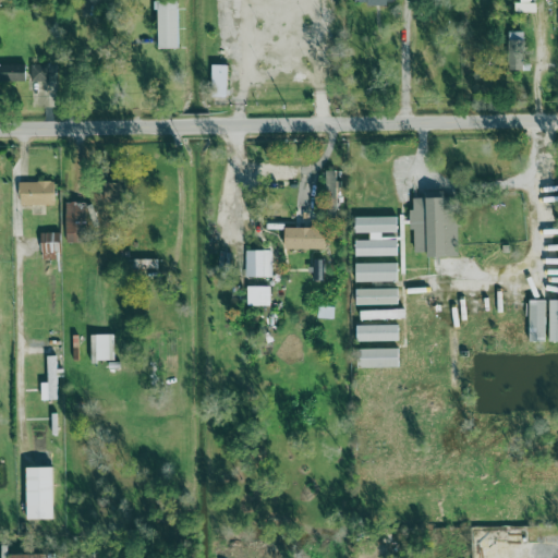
[(510,0),(516,0),(516,13),(536,13),(536,0),(510,0)]
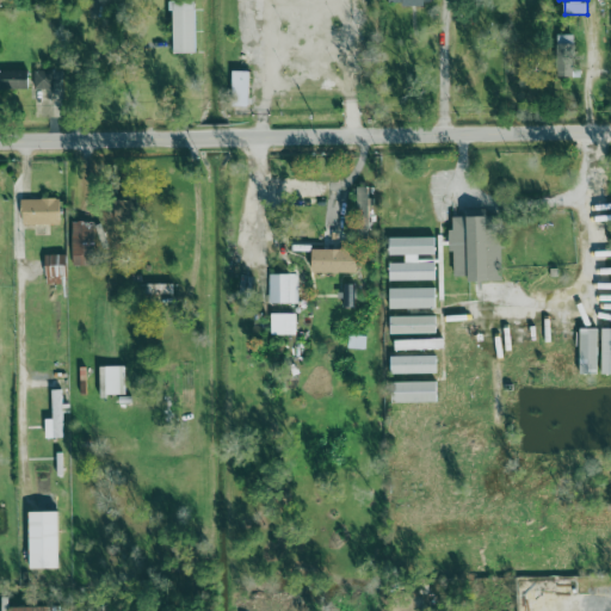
[(174,54),(197,54),(197,1),(173,1),(174,54)]
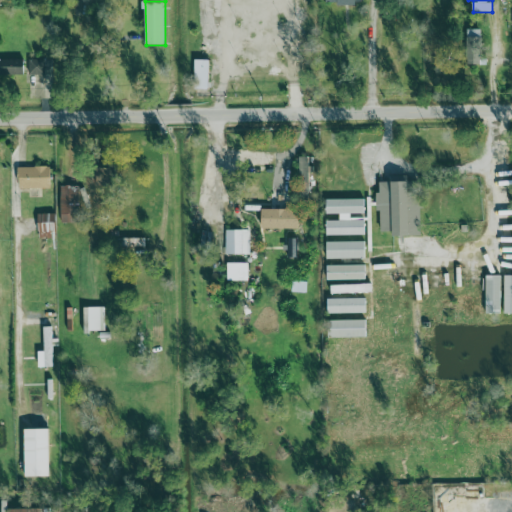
[(467,65),(480,65),(481,30),(467,30),(467,65)]
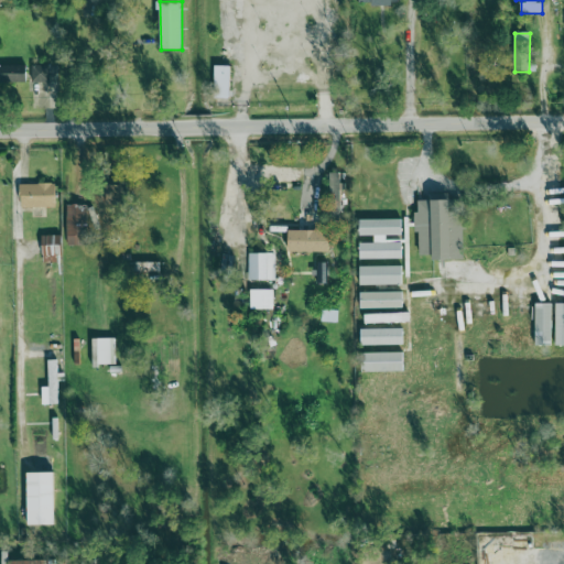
[(0,82),(26,83),(26,66),(0,65),(0,82)]
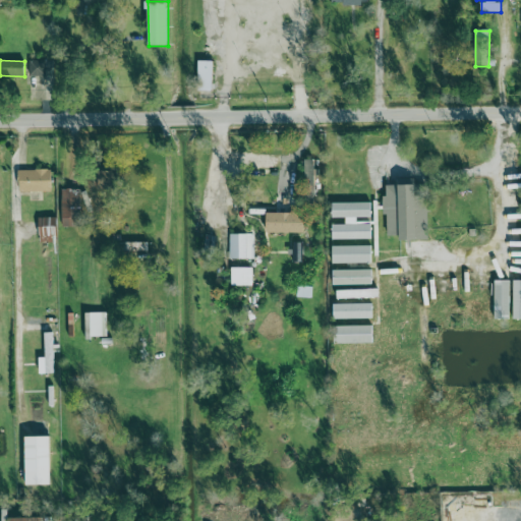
[(45,76),(46,61),(30,60),(30,76),(45,76)]
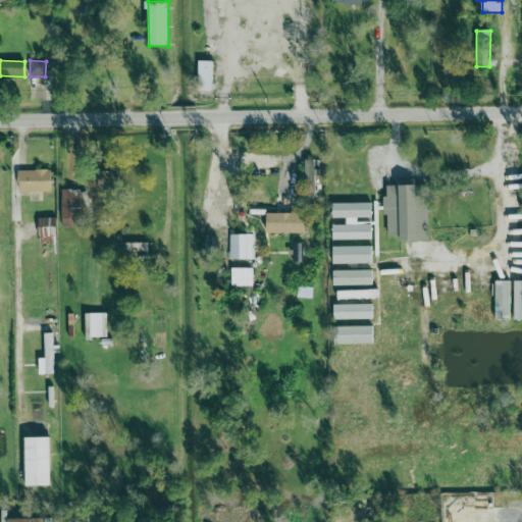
[(198,92),(213,92),(213,61),(199,61),(198,92)]
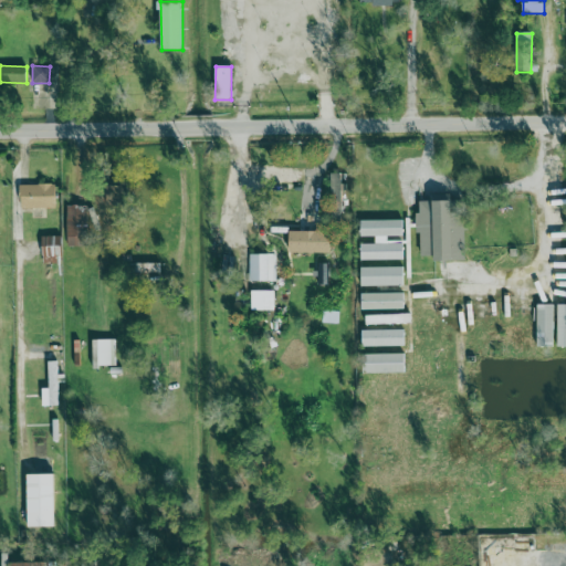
[(332,217),(342,217),(341,174),(331,174),(332,217)]
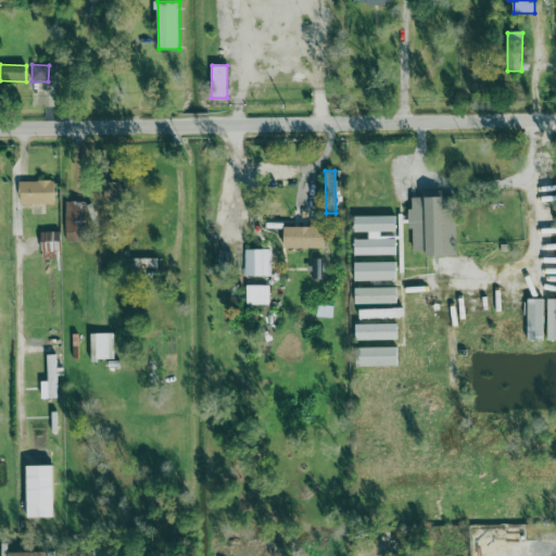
[(20,205),(54,204),(54,181),(20,182),(20,205)]
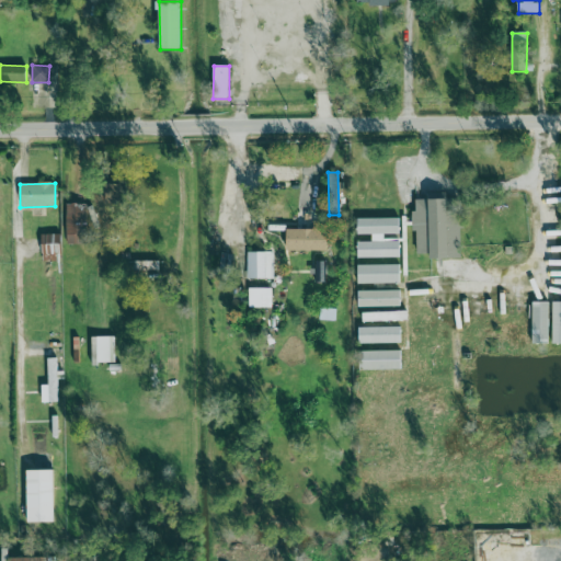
[(431,260),(459,259),(457,199),(416,201),(416,210),(412,212),(412,232),(416,231),(418,254),(431,254),(431,260)]
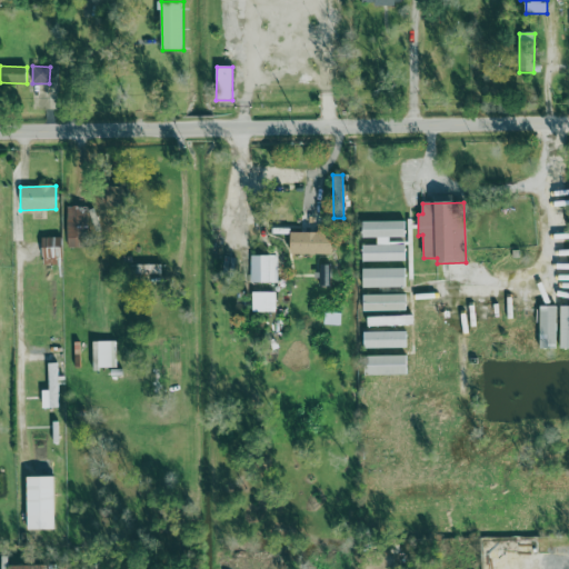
[(67,207),(68,249),(89,248),(88,207),(67,207)]
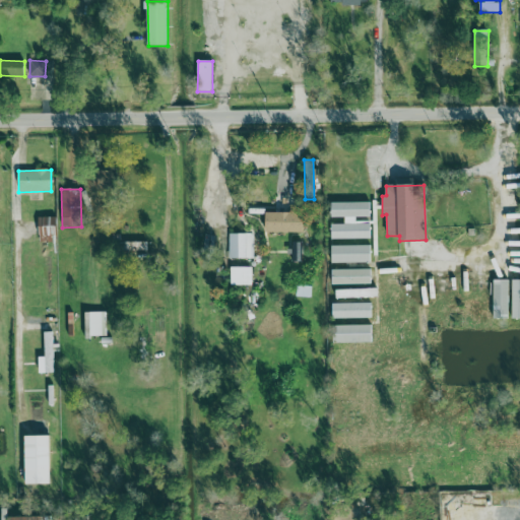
[(332,240),(371,239),(371,224),(356,224),(356,217),(371,217),(370,202),(331,203),(331,218),(344,217),(344,224),(331,224),(332,240)]
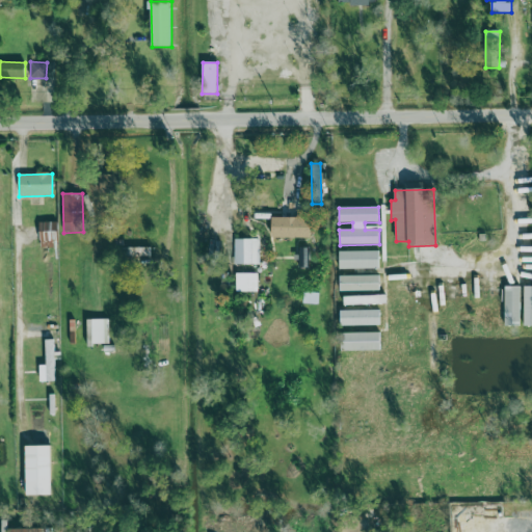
[(272,217),(272,238),(311,239),(312,218),(272,217)]
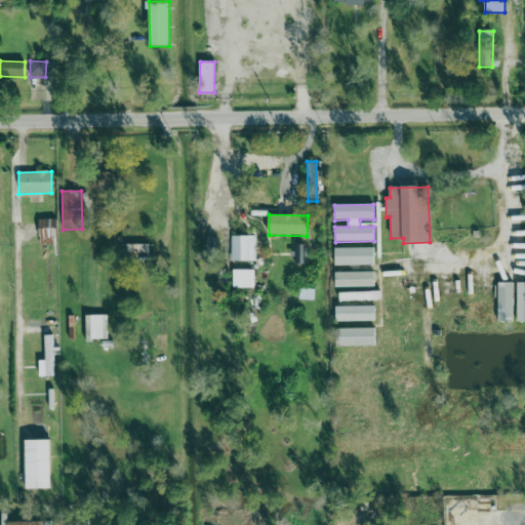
[(55,219),(38,220),(39,245),(56,244),(55,219)]
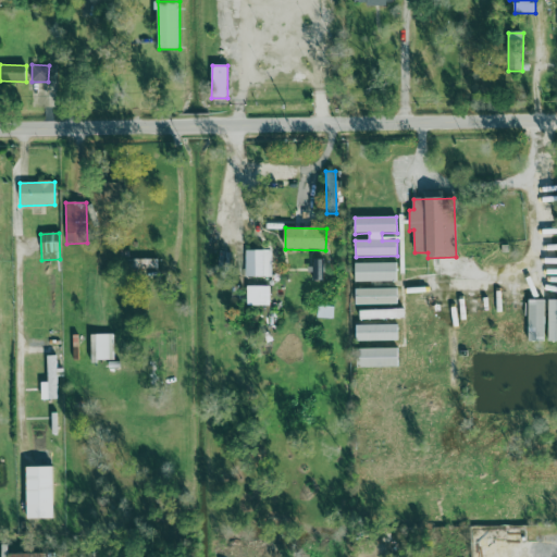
[(245,251),(246,277),(272,277),(272,250),(245,251)]
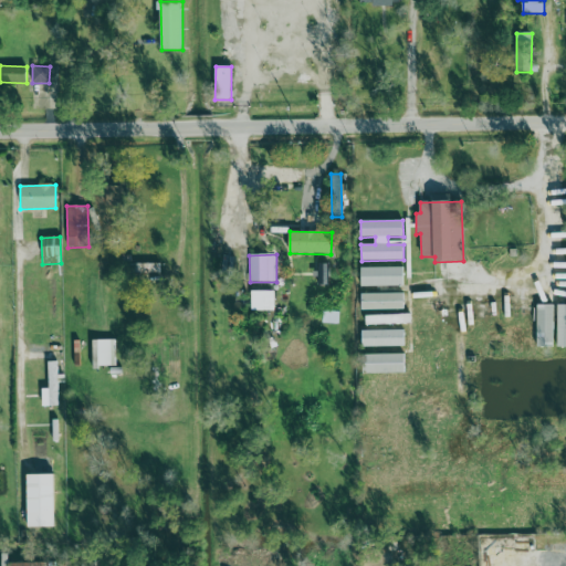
[(160,263),(135,264),(135,274),(160,273),(160,263)]
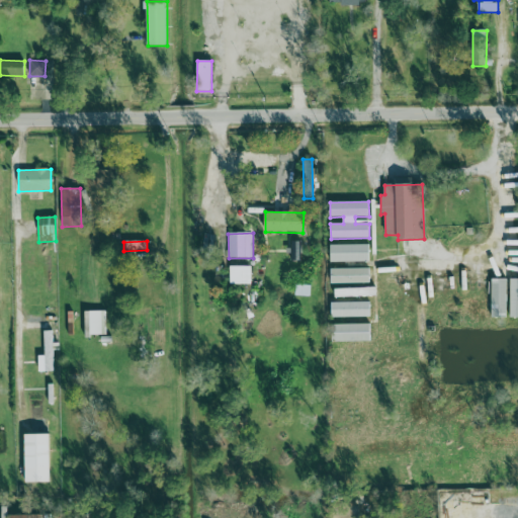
[(369,245),(331,245),(331,262),(369,262),(369,245)]
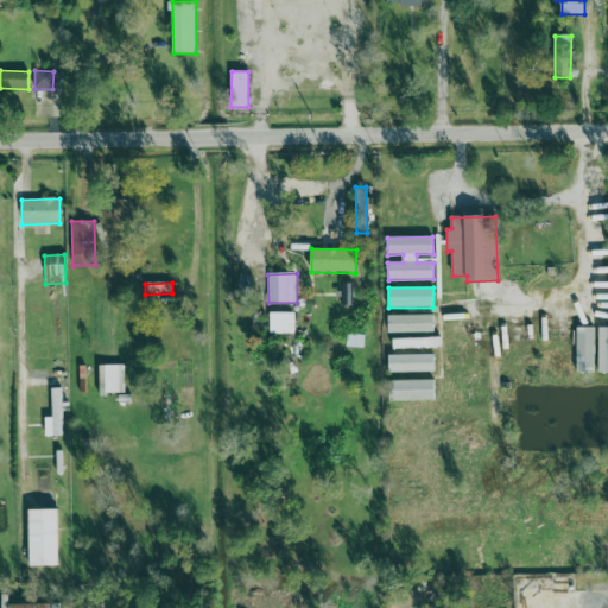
[(295,314),(270,314),(270,334),(295,334),(295,314)]
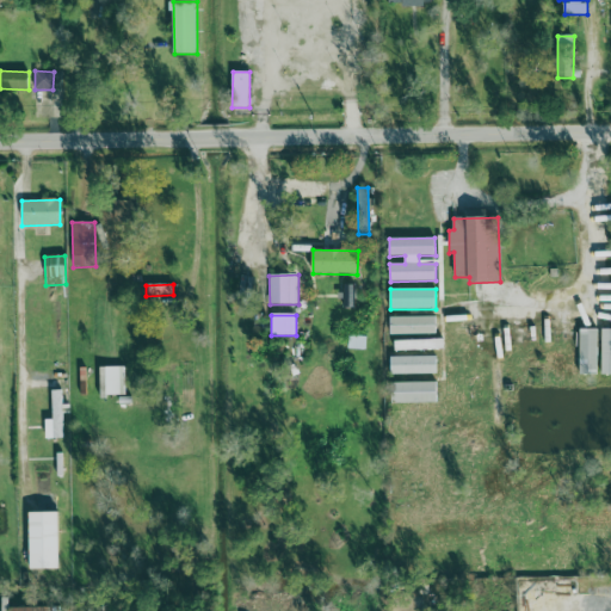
[(437,318),(390,318),(390,335),(437,335),(437,318)]
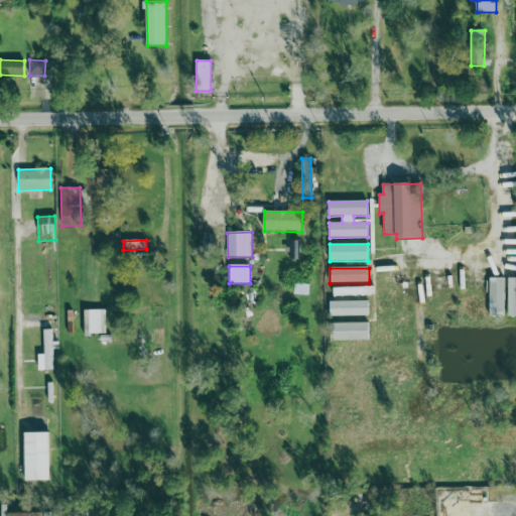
[(505,278),(490,278),(490,316),(505,316),(505,278)]
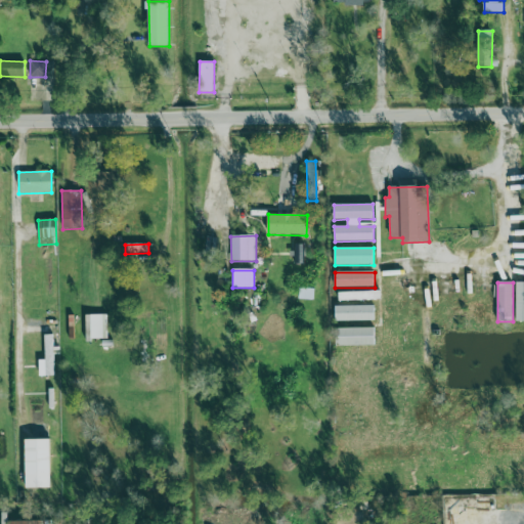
[(339,301),(381,300),(381,291),(339,292),(339,301)]
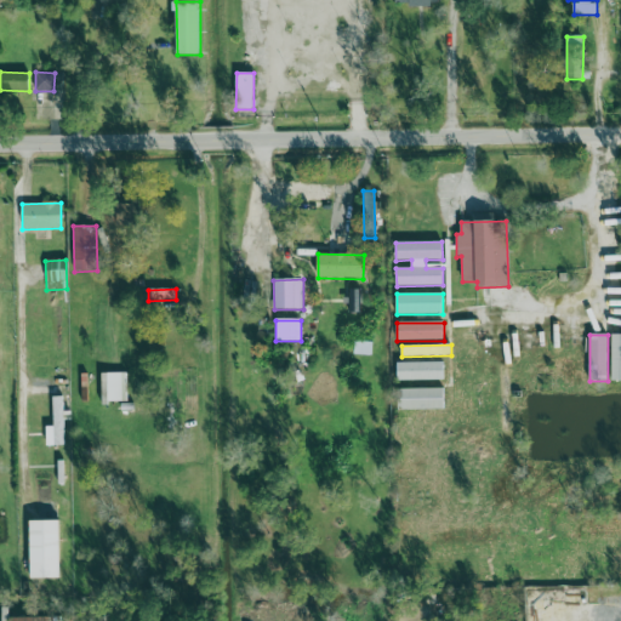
[(444,363),(398,363),(398,381),(444,381),(444,363)]
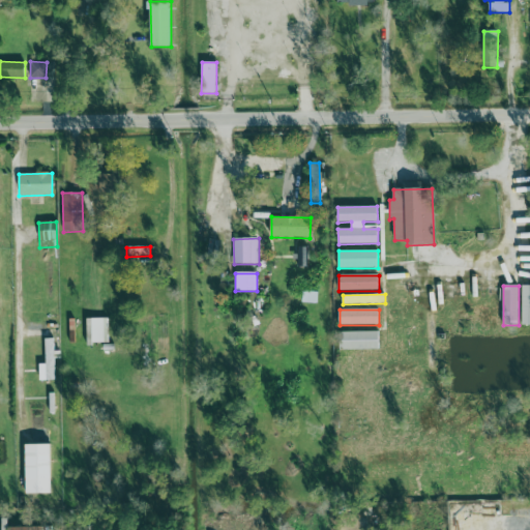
[(109,318),(87,319),(87,344),(110,344),(109,318)]
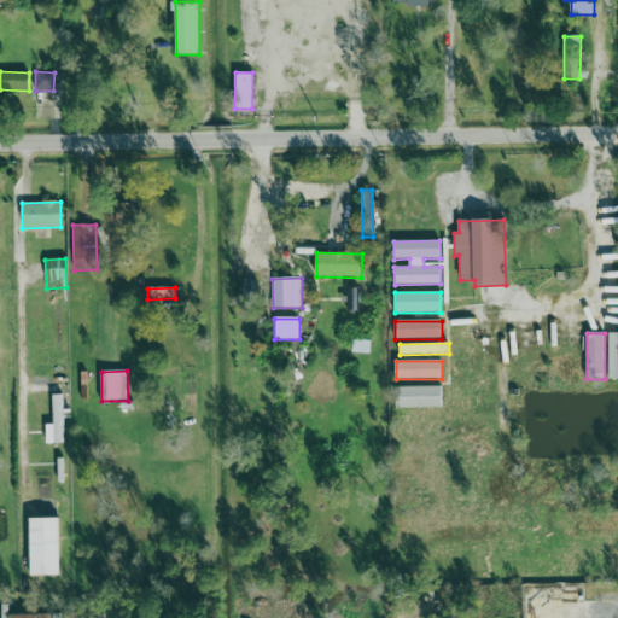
[(442,386),(396,388),(396,409),(442,408),(442,386)]
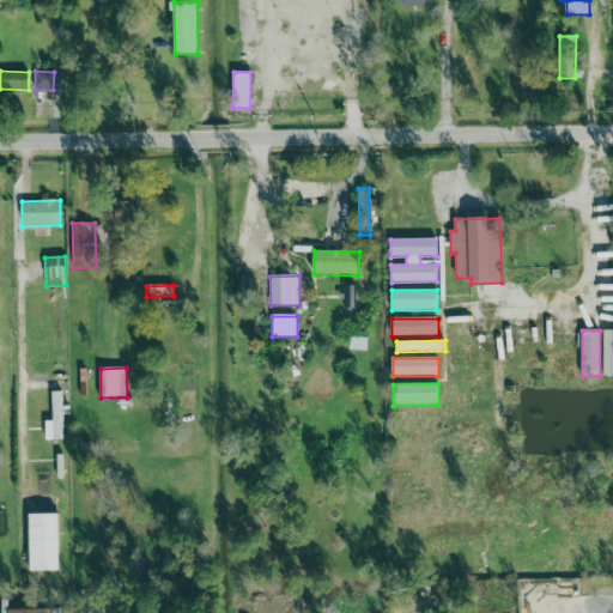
[(53,422),(46,422),(46,441),(64,441),(62,392),(52,393),(53,422)]
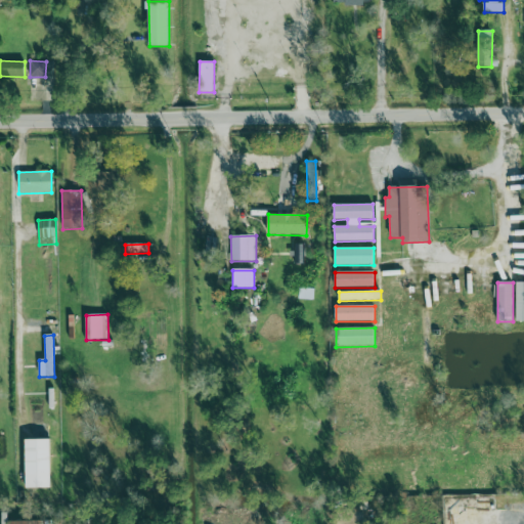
[(26,438),(27,487),(51,487),(50,438),(26,438)]
